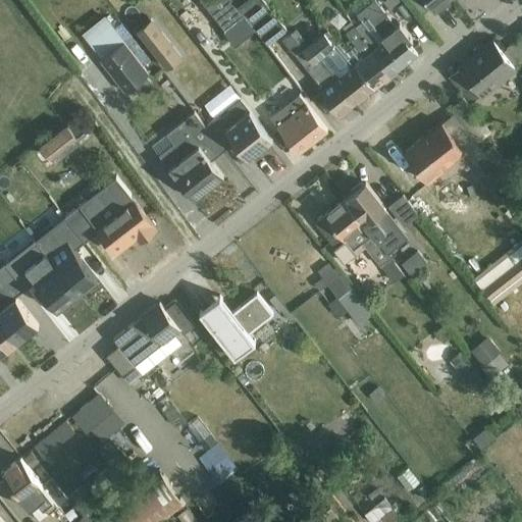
[(244,14),(232,0),(202,0),(225,29),(244,14)]
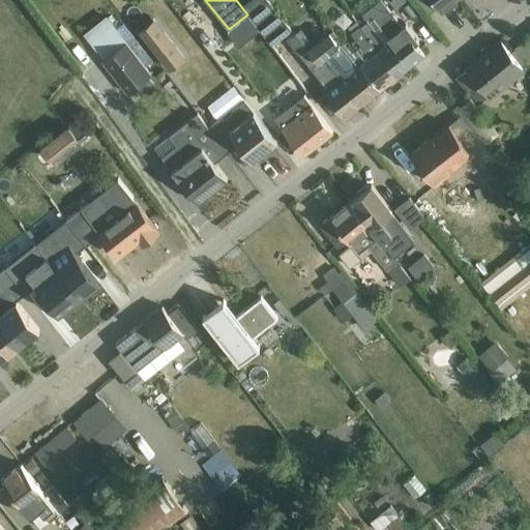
[(236,0),(247,15),(272,43),(291,29),(268,0),(236,0)]
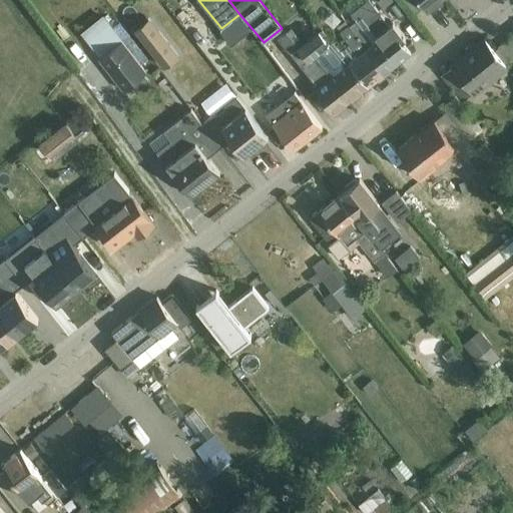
[(362,16),(398,62),(411,52),(402,41),(406,38),(393,22),(390,24),(370,0),(367,0),(352,13),(357,19),(362,16)]
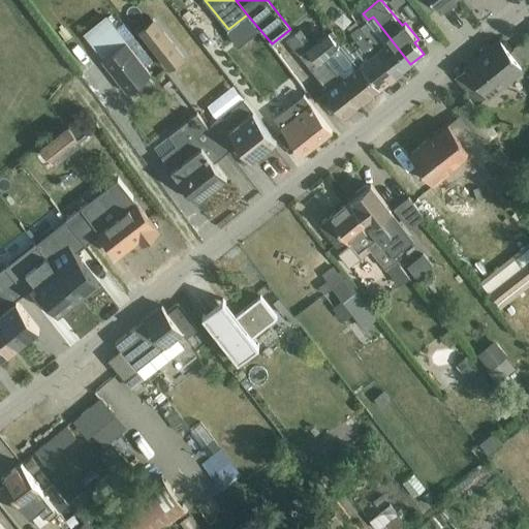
[(411,0),(389,0),(405,21),(418,9),(411,0)]
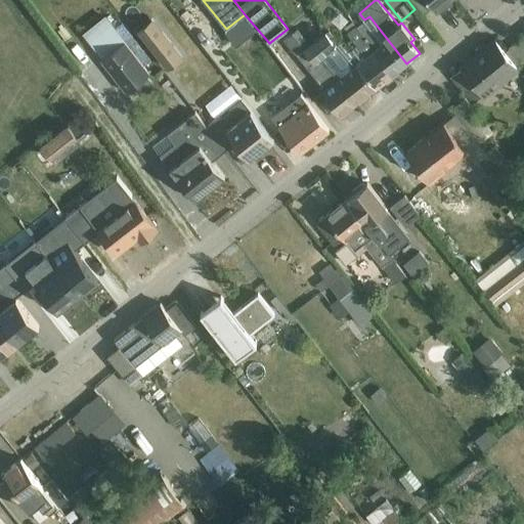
[(448,0),(412,0),(424,14),(434,5),(437,9),(448,0)]
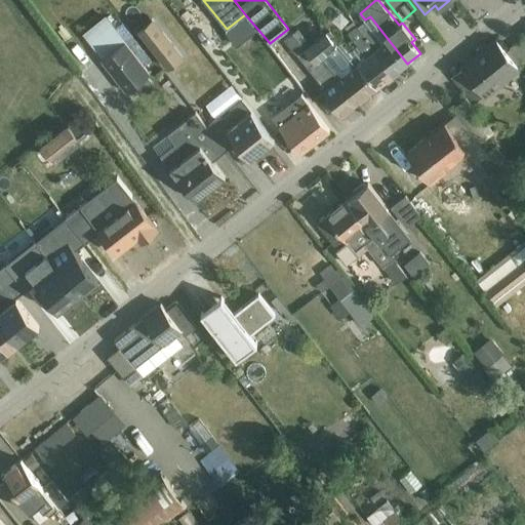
[(107,15),(83,33),(104,57),(101,61),(126,92),(133,87),(139,95),(154,84),(148,76),(151,74),(125,41),(126,40),(107,15)]
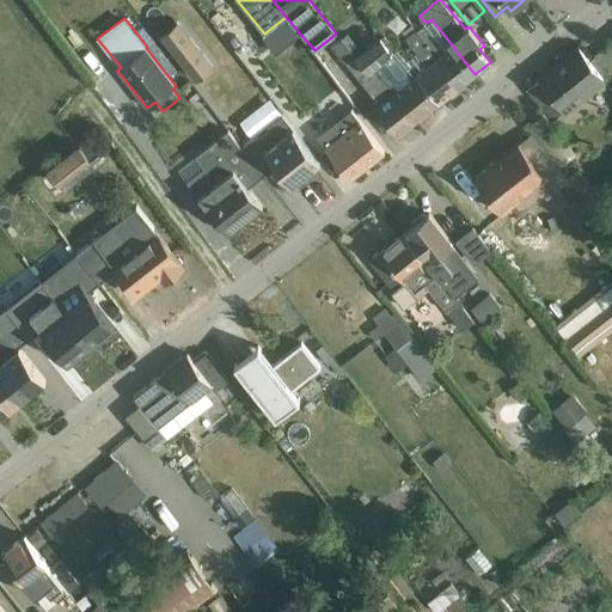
[(426,23),(416,30),(460,86),(475,74),(432,19),(426,23)]
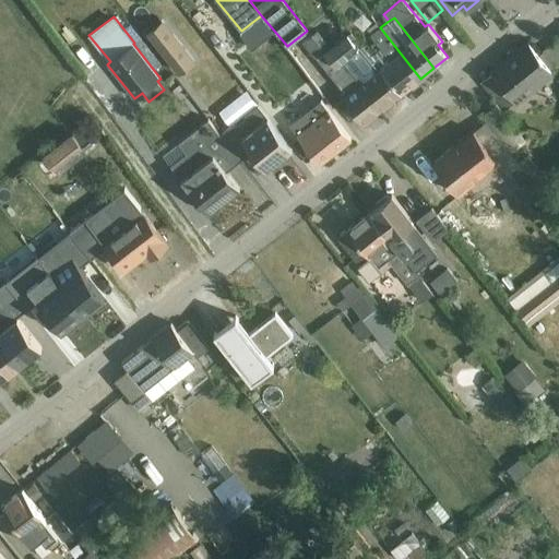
[(164,19),(146,33),(179,74),(197,60),(164,19)]
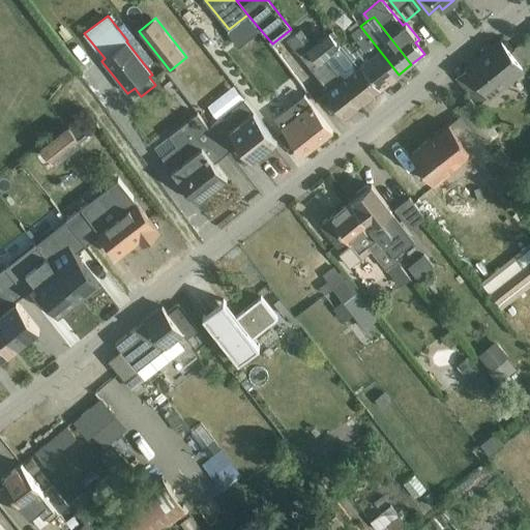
[(399,75),(360,26),(350,33),(360,46),(352,53),(380,89),(399,75)]
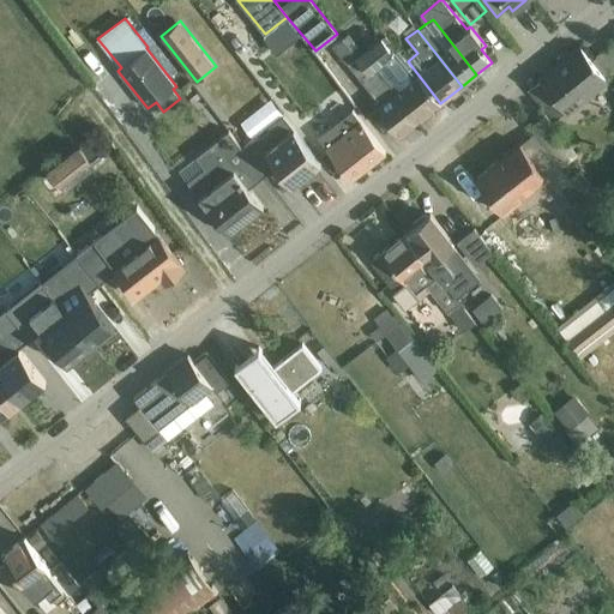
[(399,134),(416,121),(440,103),(408,61),(386,34),(365,50),(350,32),(333,46),(348,64),(380,103),(377,106),(399,134)]
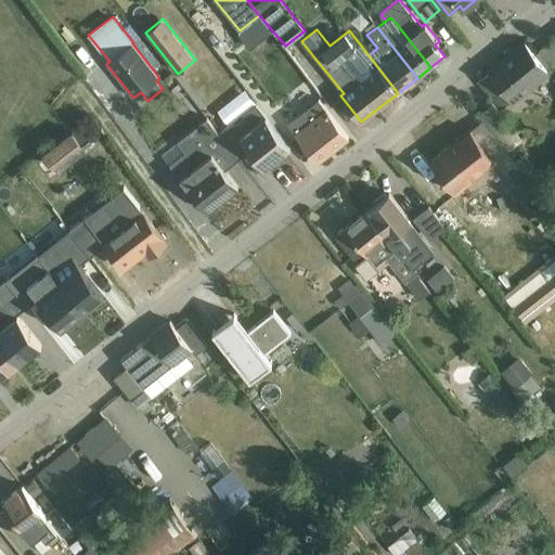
[(554,43),(552,40),(541,50),(554,66),(554,65),(554,43)]
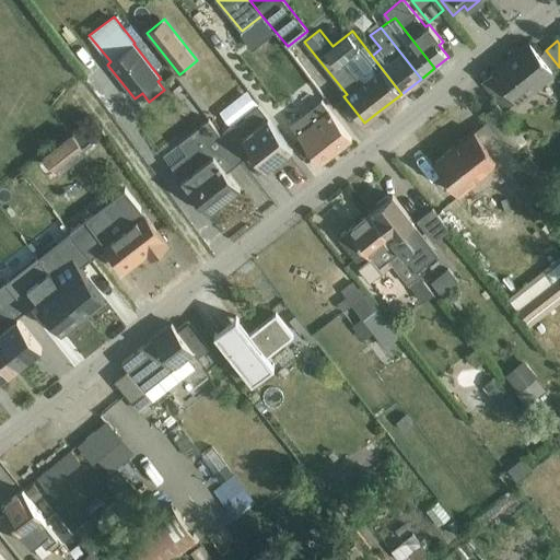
[(559,67),(546,50),(540,55),(531,43),(496,70),(492,72),(493,73),(482,82),(499,102),(505,109),(515,101),(518,104),(556,74),(553,71),(559,67)]
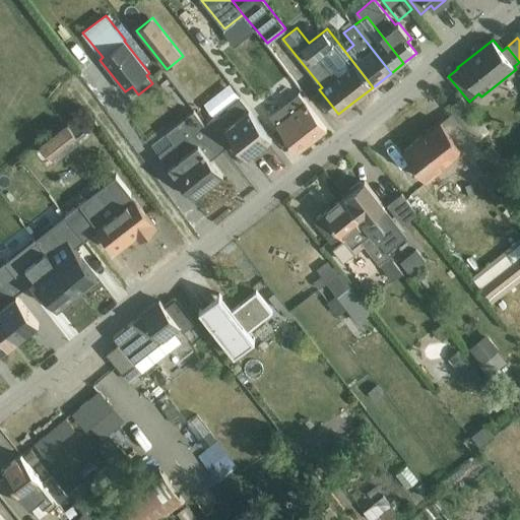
[(300,92),(270,116),(279,128),(298,151),(326,129),(300,92)]
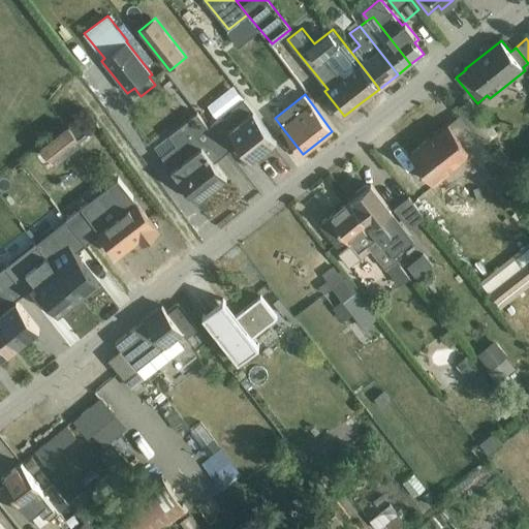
[(477,103),(471,96),(455,109),(460,115),(483,144),(498,132),(476,104),(477,103)]
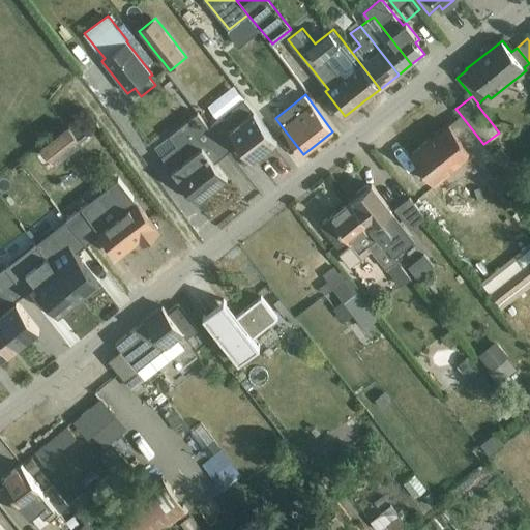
[(224,117),(209,128),(228,152),(240,143),(253,159),(277,140),(244,100),(225,119),(224,117)]
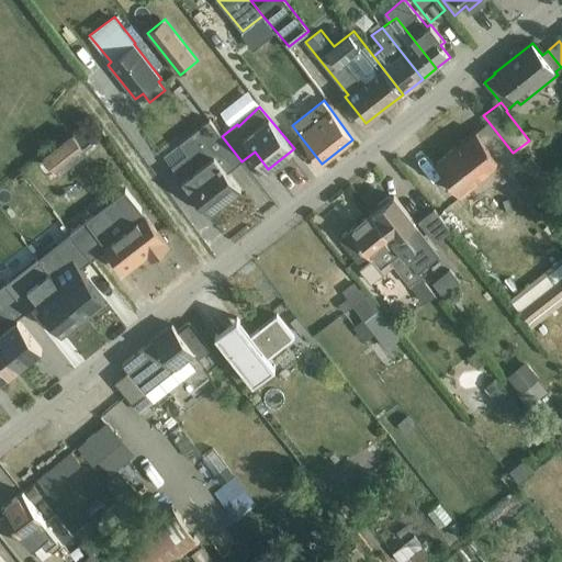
[(242,161),(222,136),(210,120),(164,156),(210,214),(242,190),(228,172),(242,161)]
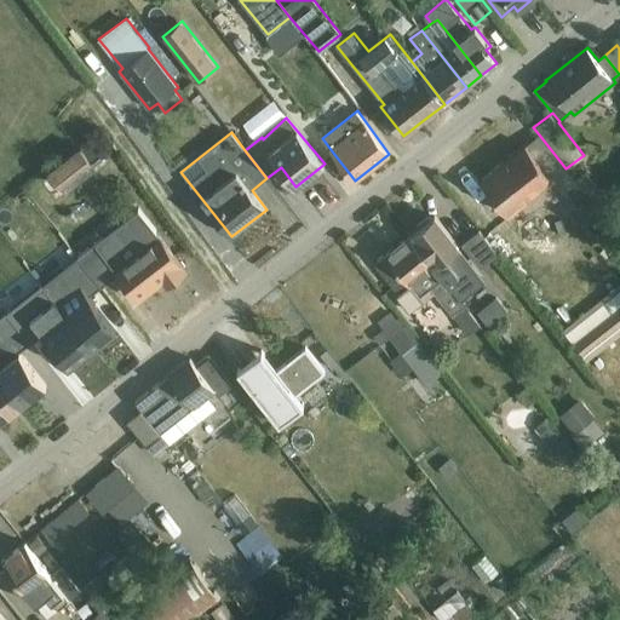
[(526,145),(503,162),(546,219),(555,213),(557,211),(541,190),(554,181),(563,193),(564,191),(586,219),(598,210),(573,177),(566,168),(539,135),(530,142),(527,145),(526,145)]
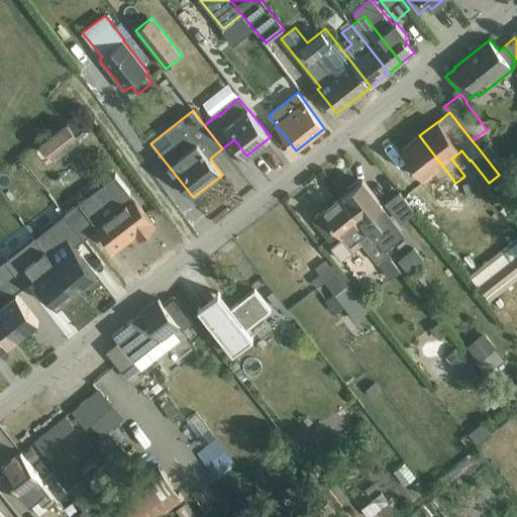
[(36,154),(29,161),(41,175),(56,164),(55,162),(82,141),(82,142),(90,136),(75,116),(32,149),(36,154)]
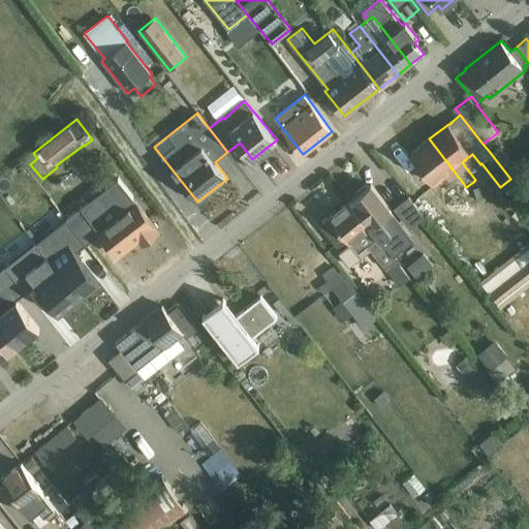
[(466,187),(429,138),(410,154),(450,206),(469,191),(467,188),(466,187)]
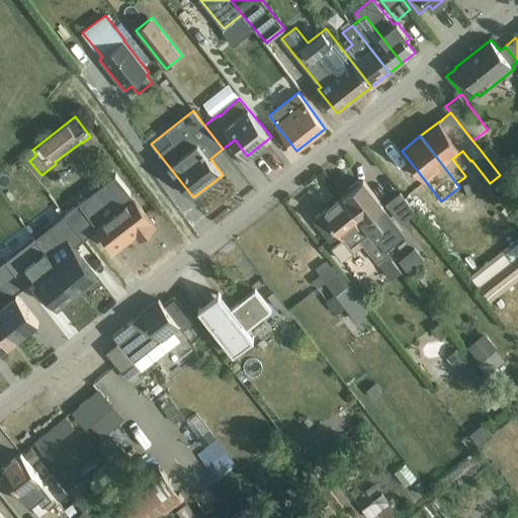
[(364,180),(343,196),(385,251),(406,235),(383,207),(385,206),(364,180)]
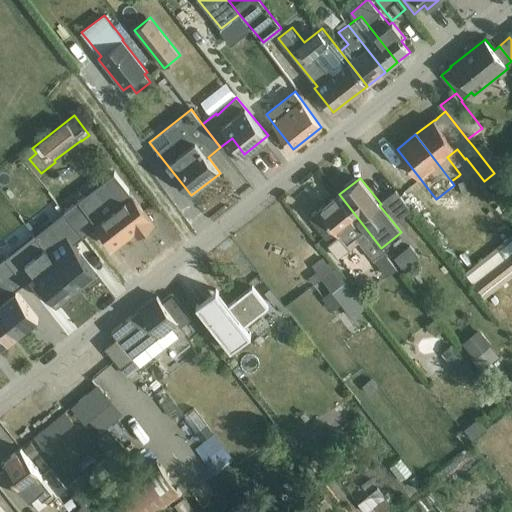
[(415,180),(405,187),(419,205),(429,197),(415,180)]
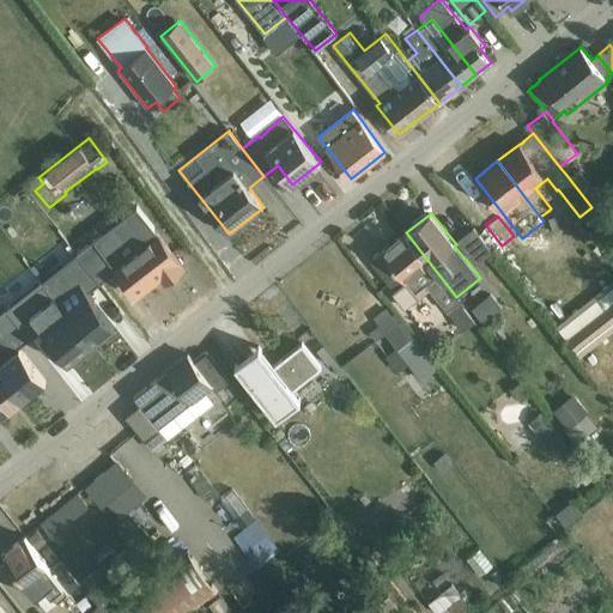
[(473,228),(456,241),(475,265),(491,252),(473,228)]
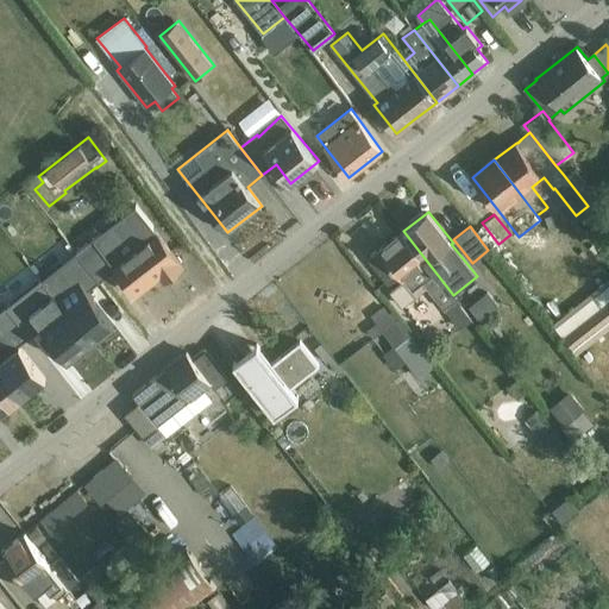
[(121,257),(112,264),(135,294),(161,275),(164,280),(182,267),(152,227),(139,237),(133,230),(114,245),(121,257)]
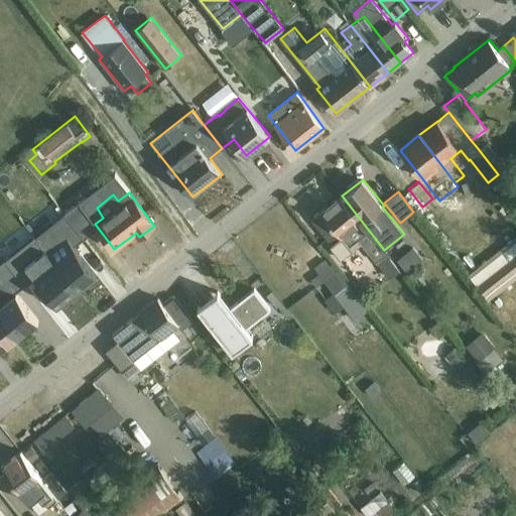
[(342,196),(321,212),(342,237),(331,245),(331,246),(341,260),(362,244),(390,279),(400,271),(384,250),(342,196)]
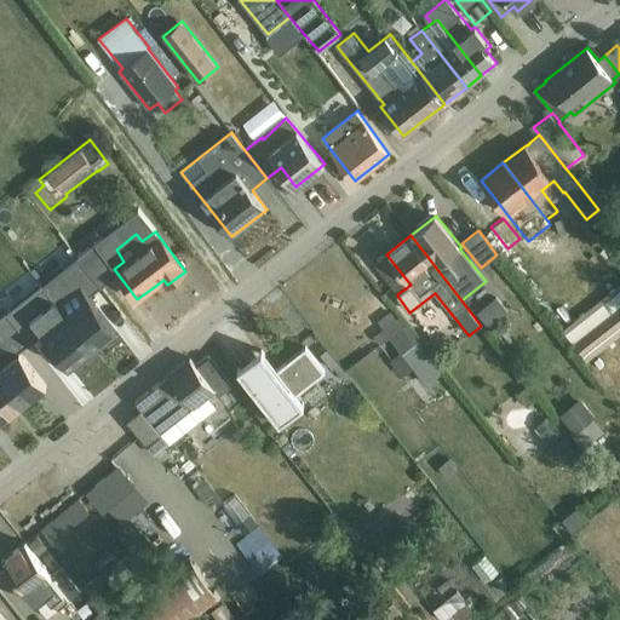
[(411,285),(386,254),(374,264),(397,294),(411,285)]
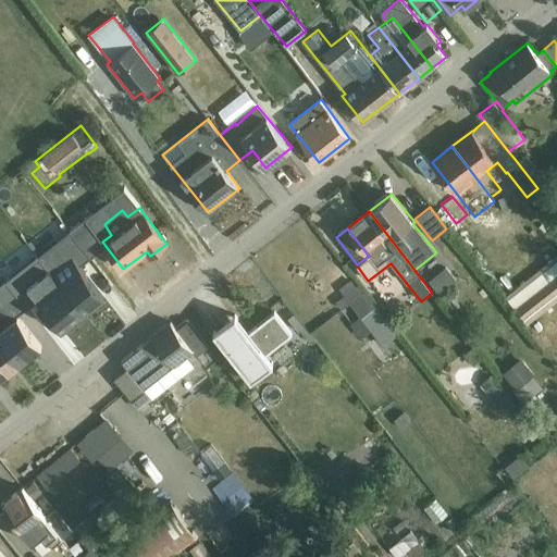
[(61,238),(39,256),(87,316),(109,298),(61,238)]
